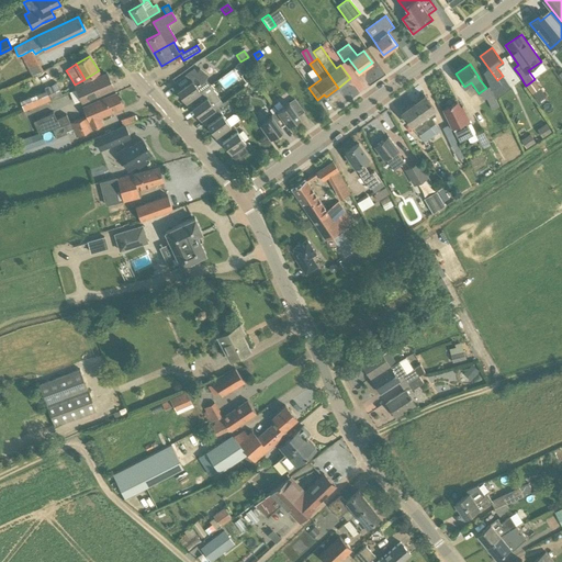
[(186,102),(189,100),(201,91),(195,85),(200,81),(201,82),(208,75),(200,69),(197,72),(193,68),(173,82),(181,93),(180,94),(186,102)]
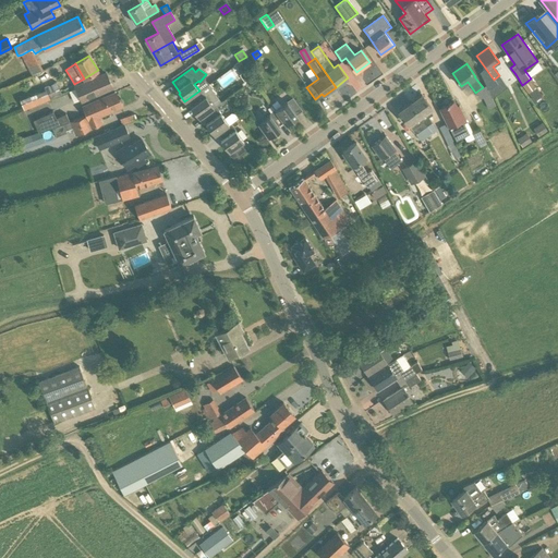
[(106,73),(75,87),(82,100),(112,87),(106,73)]
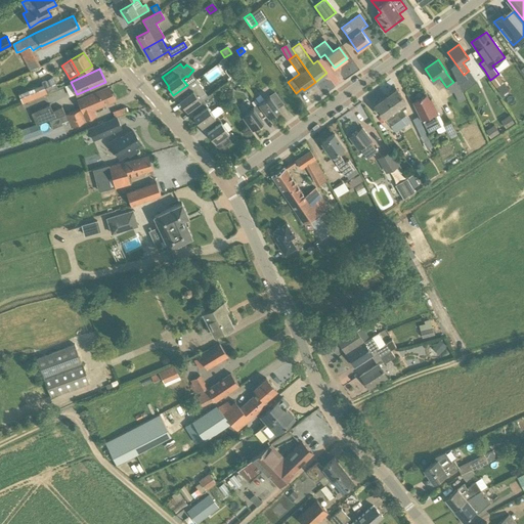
[(498,74),(490,80),(496,87),(504,82),(498,74)]
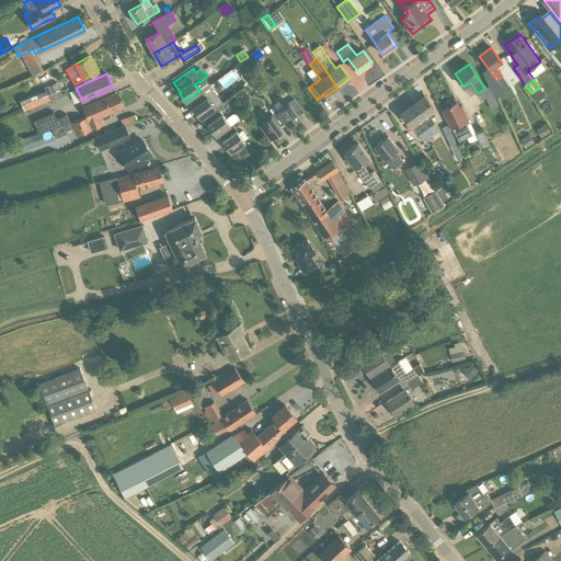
[(22,106),(24,110),(69,92),(64,80),(44,88),(45,90),(20,100),(20,101),(22,106)]
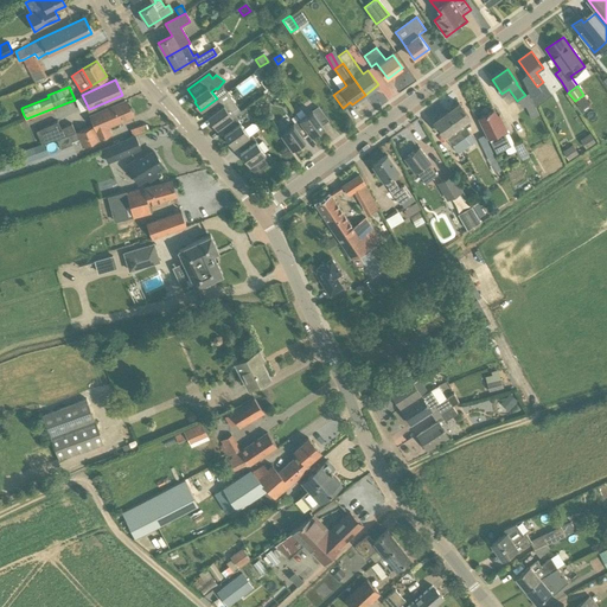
[(217,129),(221,127),(232,116),(223,103),(230,97),(225,91),(217,98),(204,108),(212,119),(210,121),(217,129)]
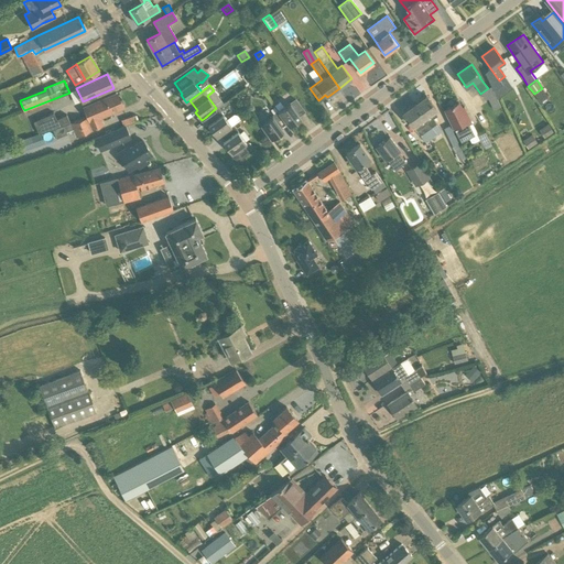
[(549,99),(542,88),(534,94),(541,105),(549,99)]
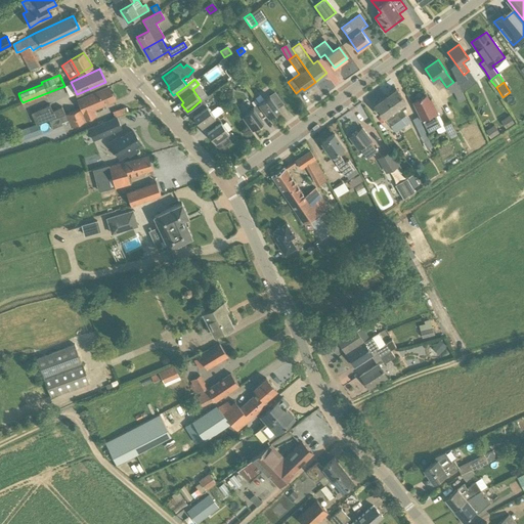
[(108,87),(78,100),(81,110),(63,116),(49,121),(53,130),(62,125),(62,124),(70,121),(72,127),(95,116),(92,108),(114,99),(108,87)]
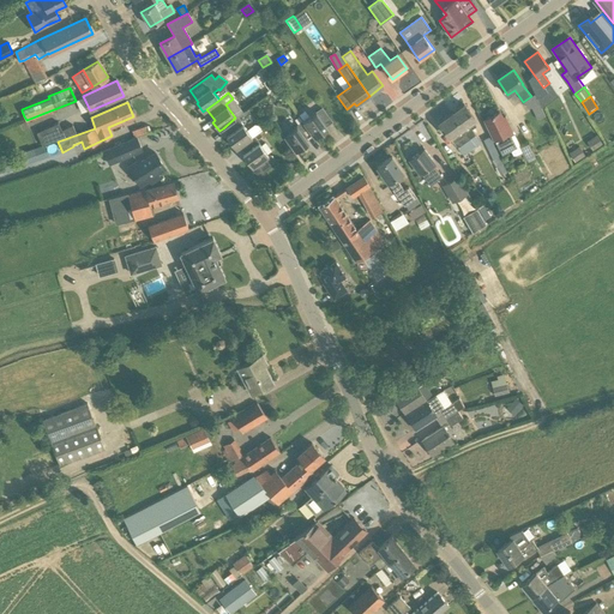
[(545,116),(539,103),(530,108),(536,120),(545,116)]
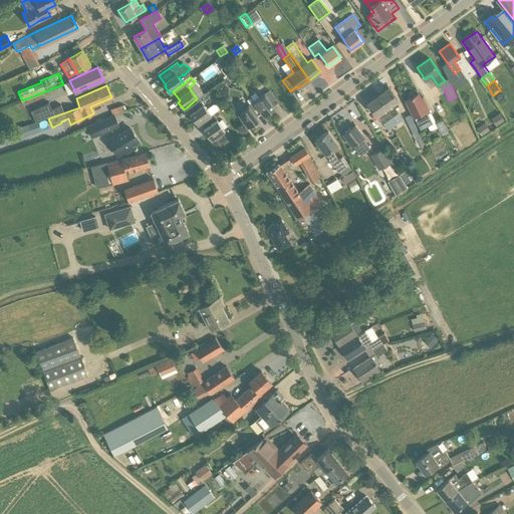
[(377,95),(387,107),(394,116),(399,122),(403,119),(398,112),(395,108),(399,105),(396,100),(398,99),(389,87),(377,95)]
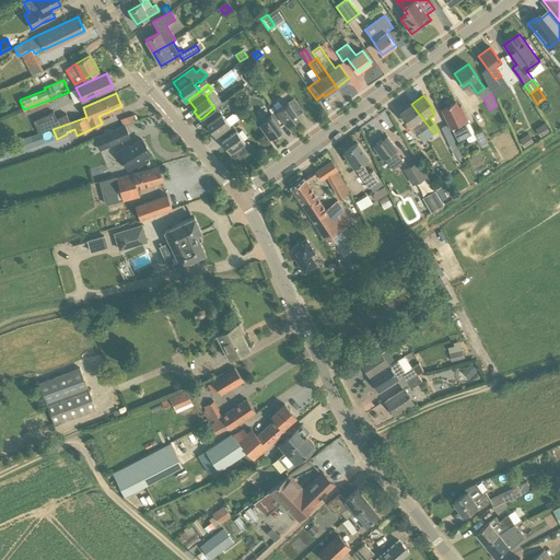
[(295,98),(277,112),(286,124),(287,126),(295,120),(294,118),(304,112),(295,98)]
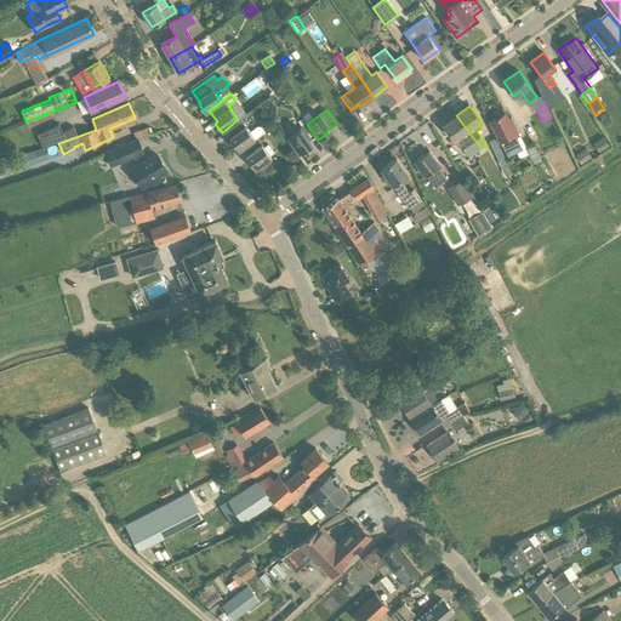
[(490,121),(508,157),(523,149),(517,137),(520,136),(511,119),(508,120),(505,113),(490,121)]
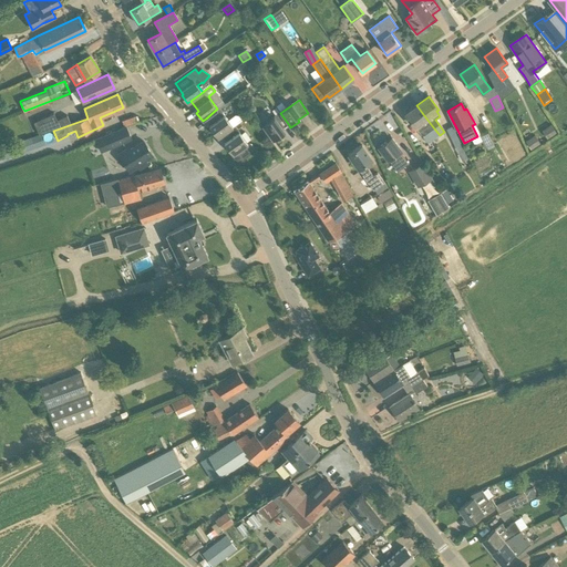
[(434,129),(426,119),(416,105),(405,114),(415,127),(415,126),(428,144),(440,135),(434,129)]
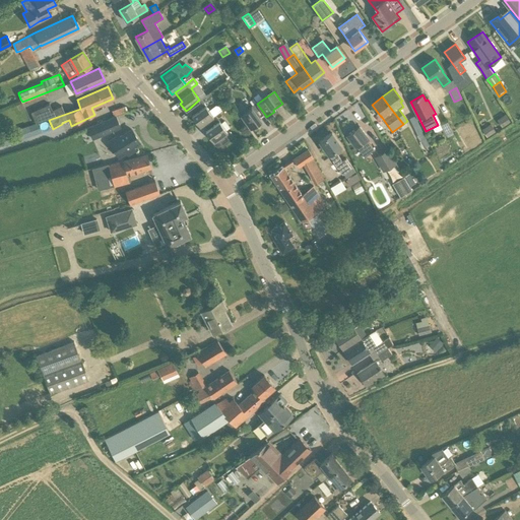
[(199,126),(203,124),(215,115),(221,110),(218,106),(215,106),(209,110),(201,99),(199,100),(189,109),(196,118),(194,119),(199,126)]
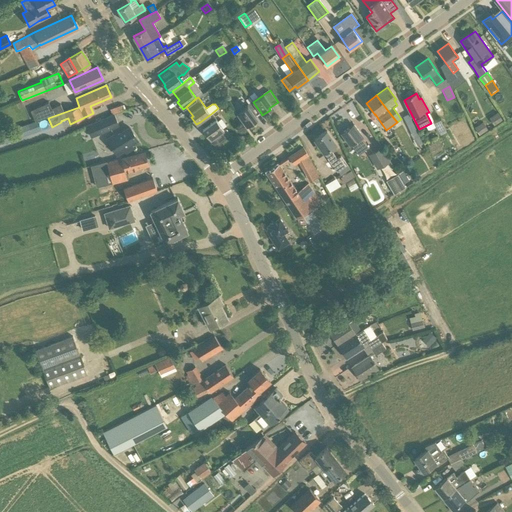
[(253,120),(261,113),(253,102),(237,114),(247,127),(254,121),(253,120)]
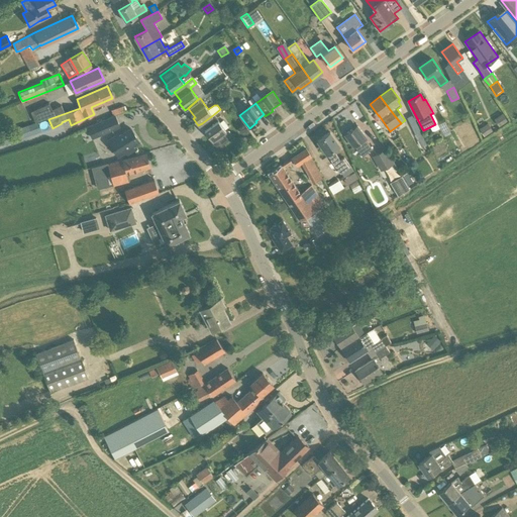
[(35,124),(48,119),(63,114),(61,107),(50,111),(48,105),(30,113),(35,124)]
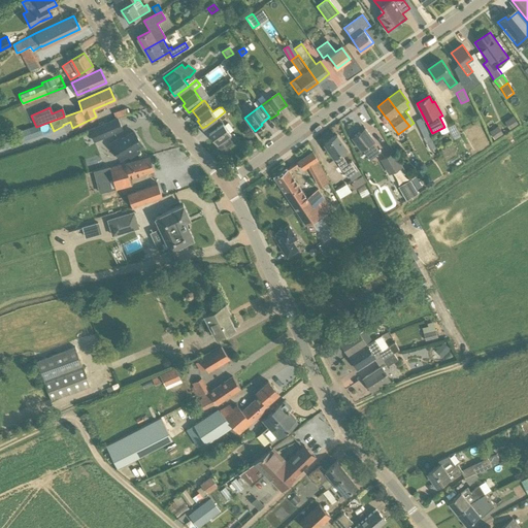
[(117,118),(128,113),(126,108),(114,112),(117,118)]
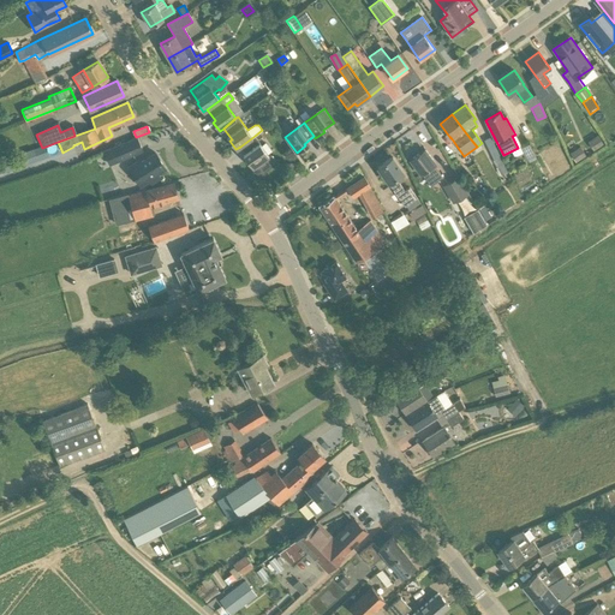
[(593,150),(603,144),(597,135),(587,142),(593,150)]
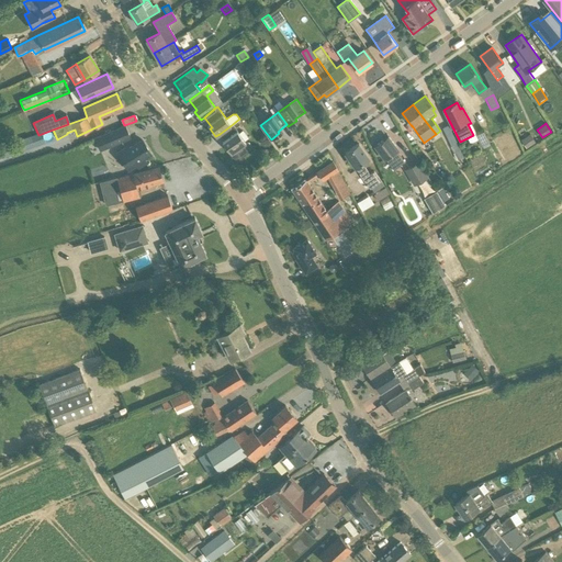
[(233,124),(220,134),(227,144),(225,146),(231,154),(234,152),(239,158),(254,149),(247,141),(246,143),(233,124)]
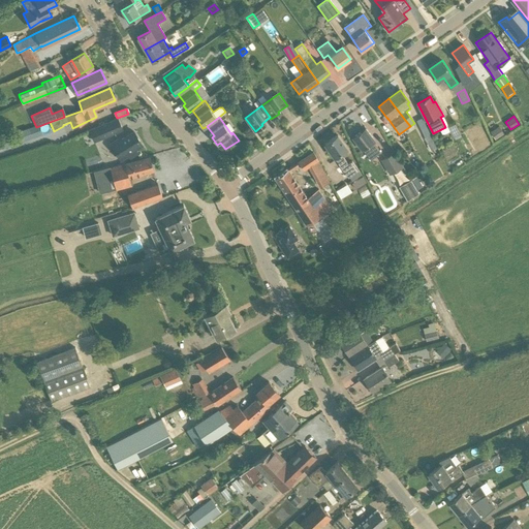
[(422,117),(415,120),(428,144),(429,144),(432,150),(437,148),(422,117)]
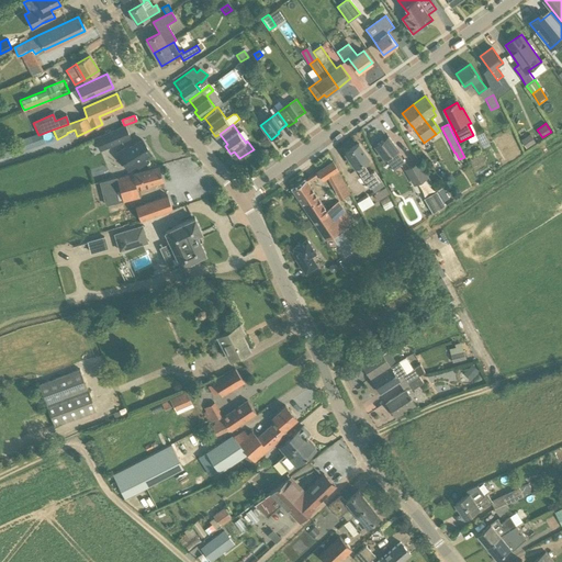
[(125,125),(96,138),(100,150),(131,137),(125,125)]
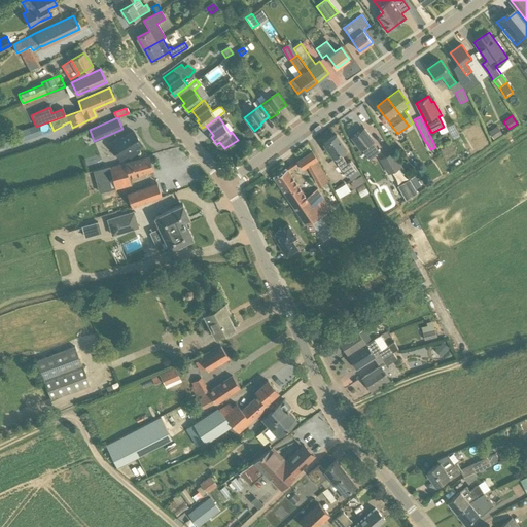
[(452,137),(458,134),(452,123),(446,126),(452,137)]
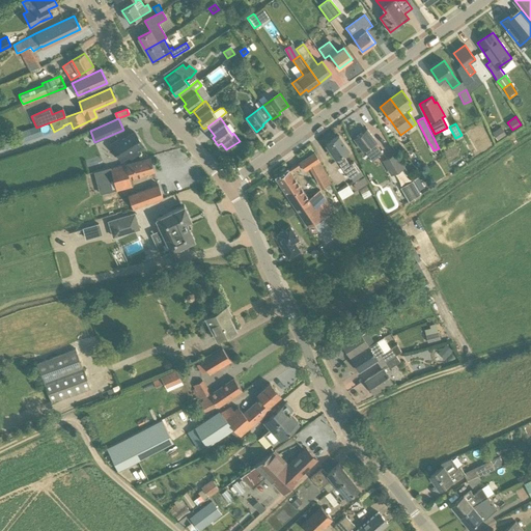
[(501,127),(493,132),(497,140),(506,135),(501,127)]
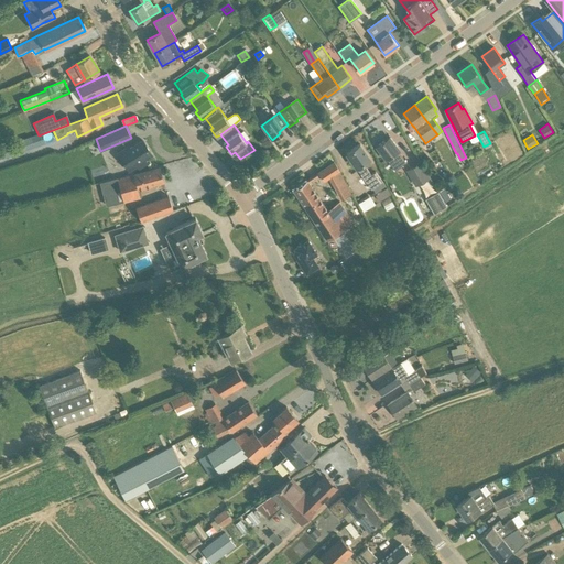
[(387,160),(396,171),(407,162),(399,151),(389,138),(377,147),(387,160)]
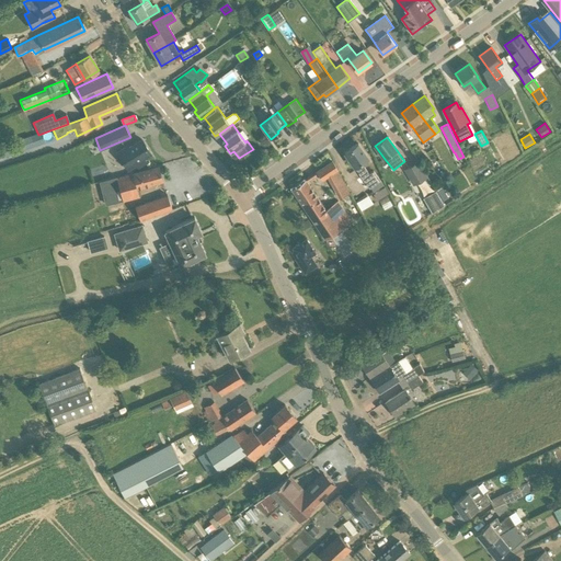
[(150,152),(142,139),(127,149),(126,147),(118,152),(128,169),(136,164),(138,168),(146,162),(144,159),(142,158),(150,152)]
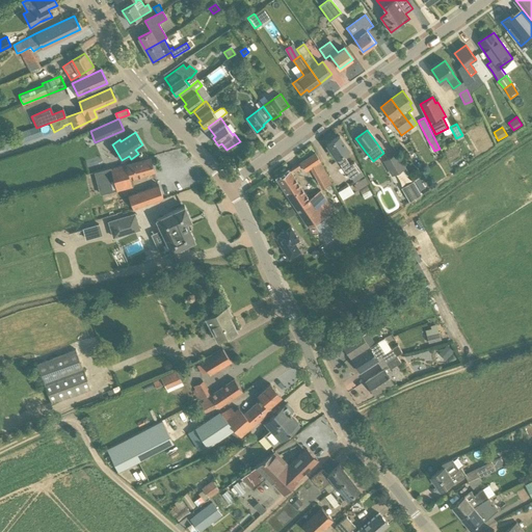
[(327,144),(344,169),(353,183),(364,176),(354,162),(350,165),(343,154),(349,150),(340,136),(327,144)]
